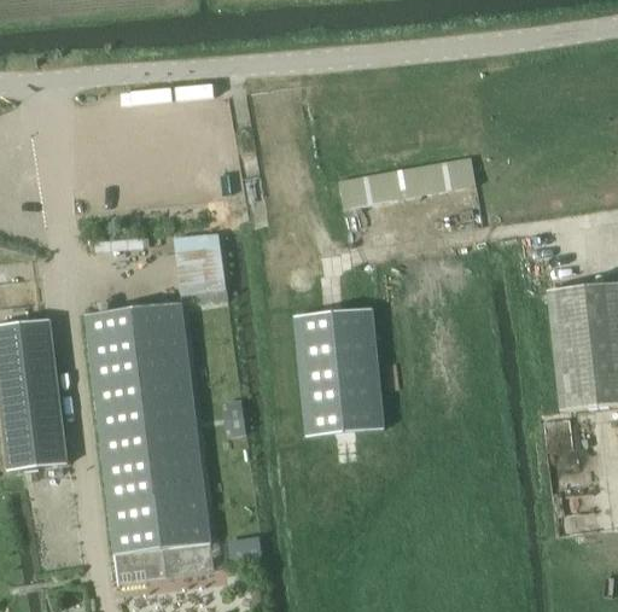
[(337,179),(342,208),(474,184),(470,155),(337,179)]
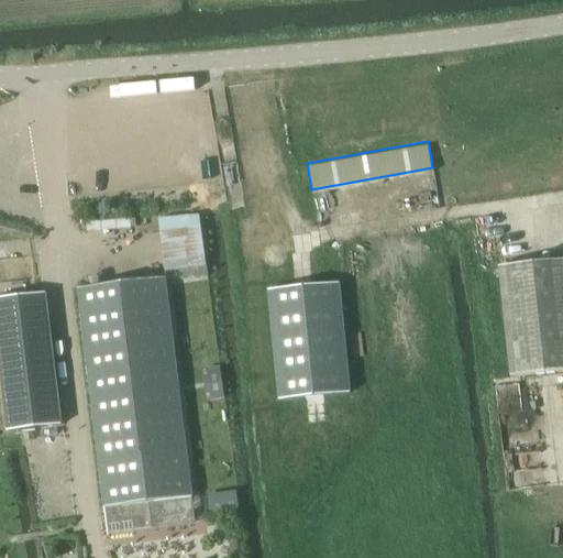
[(157,216),(163,266),(205,262),(200,211),(157,216)]
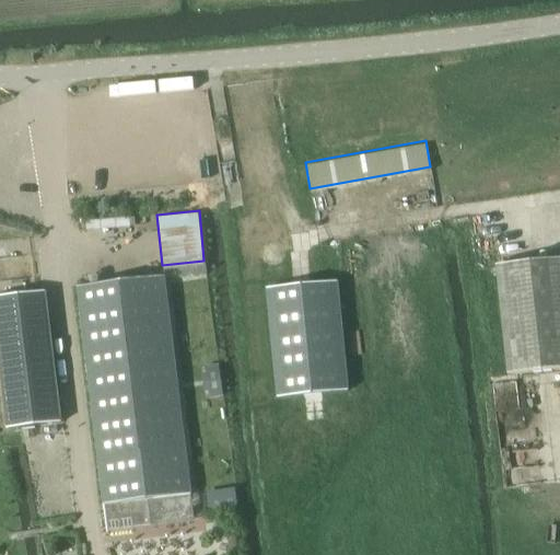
[(559,254),(496,261),(508,370),(559,363),(559,254)]
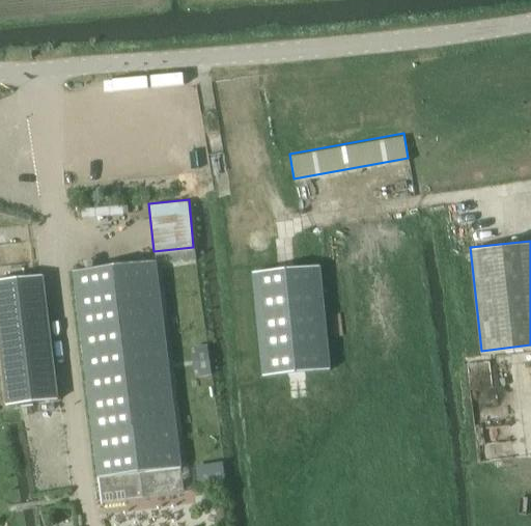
[(73,268),(103,501),(184,491),(156,257),(73,268)]
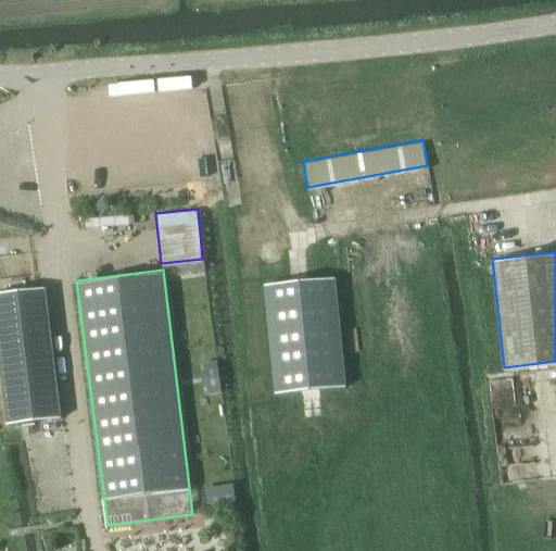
[(344,384),(333,276),(265,283),(276,390),(344,384)]
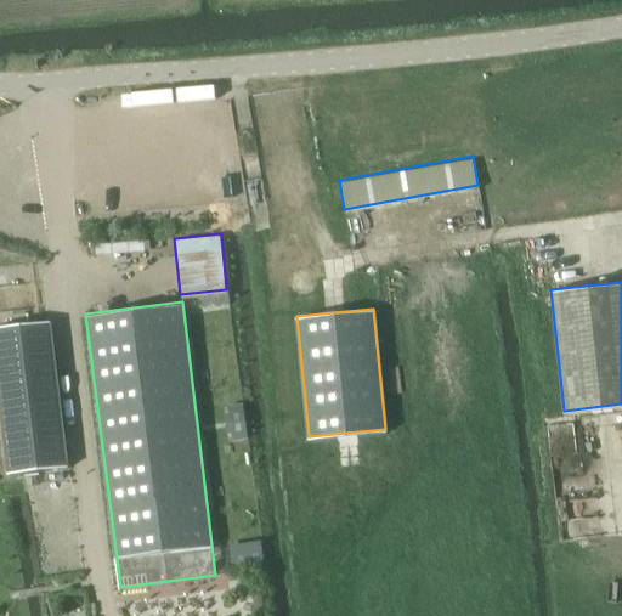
[(61,316),(3,323),(26,516),(84,509),(61,316)]
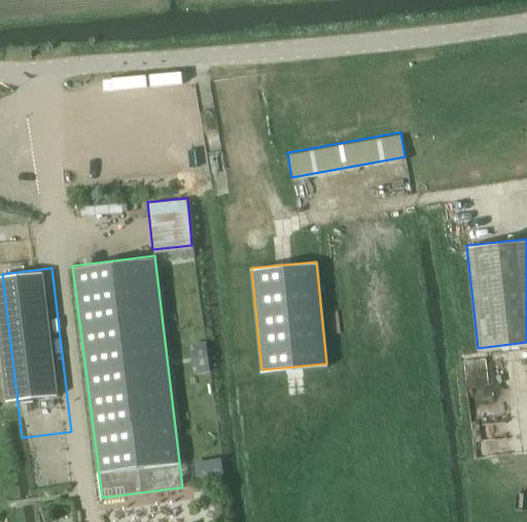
[(197,370),(208,369),(204,340),(192,342),(192,348),(196,364),(197,370)]
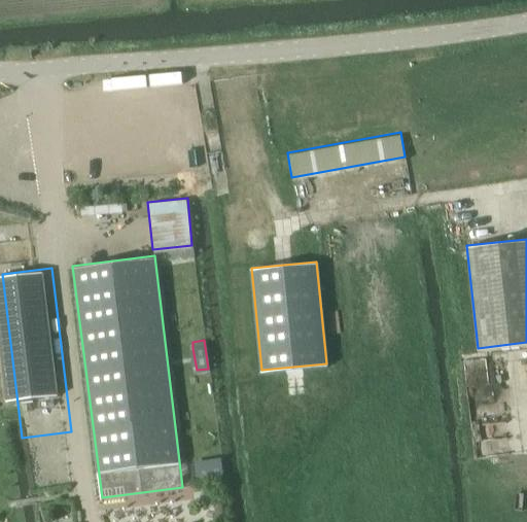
[(194,463),(196,478),(222,475),(221,460),(194,463)]
